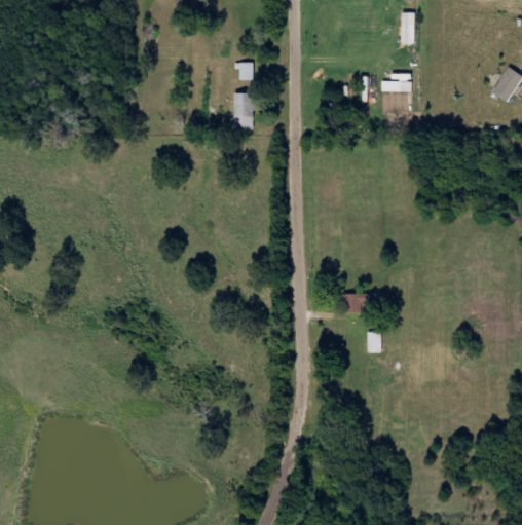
[(414,12),(400,12),(400,44),(414,44),(414,12)]
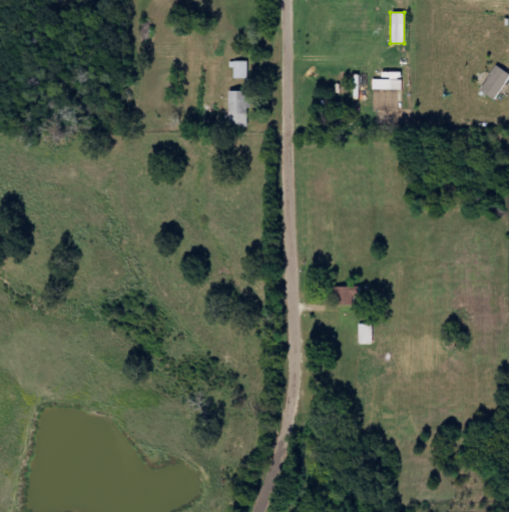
[(246,60),(231,61),(231,78),(247,78),(246,60)]
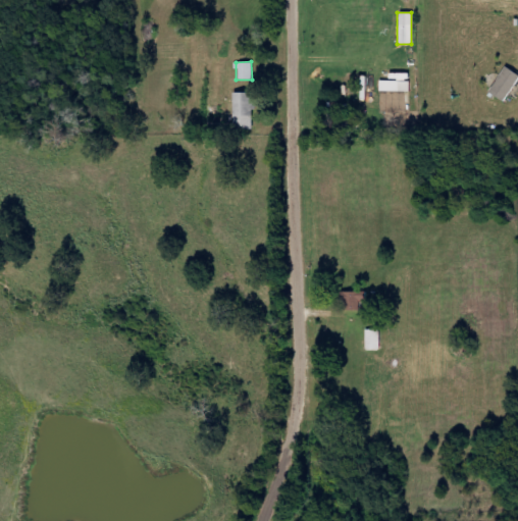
[(517,76),(517,74),(504,65),(487,91),(502,101),(517,76)]
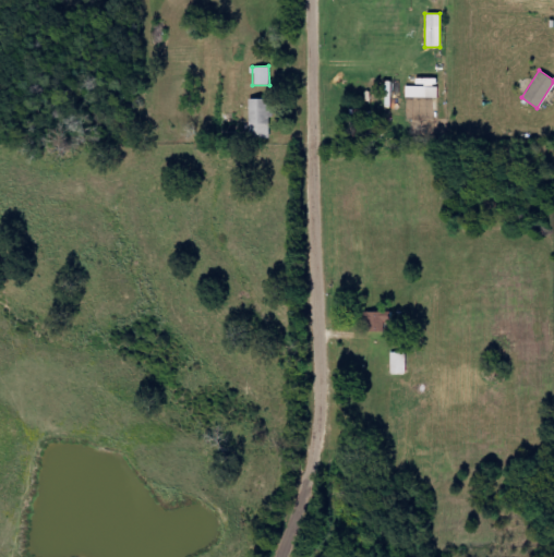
[(436,97),(436,86),(405,86),(404,97),(436,97)]
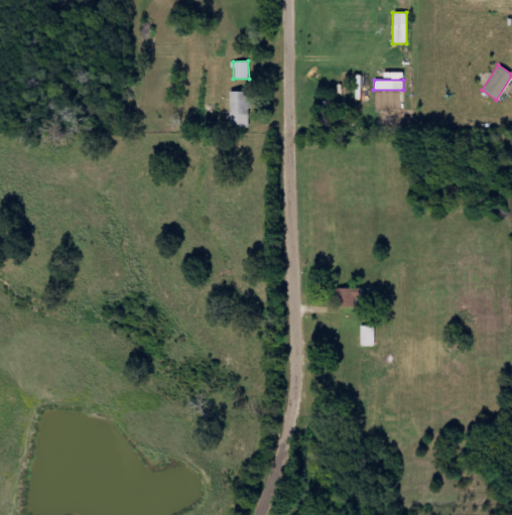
[(248,92),(229,91),(227,127),(247,128),(248,92)]
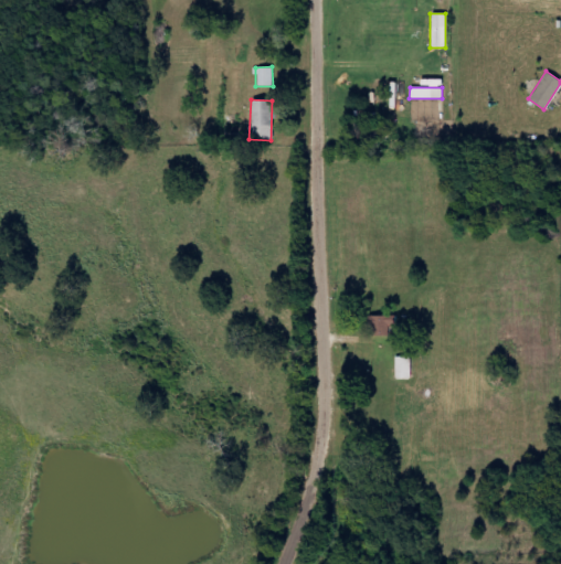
[(393,326),(392,315),(368,316),(369,336),(387,336),(387,326),(393,326)]
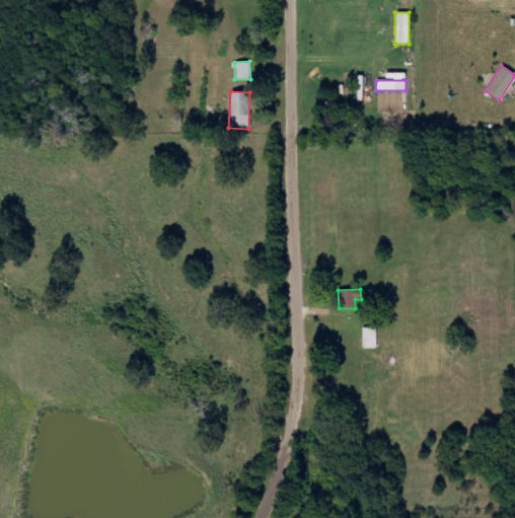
[(375,348),(375,327),(361,327),(362,348),(375,348)]
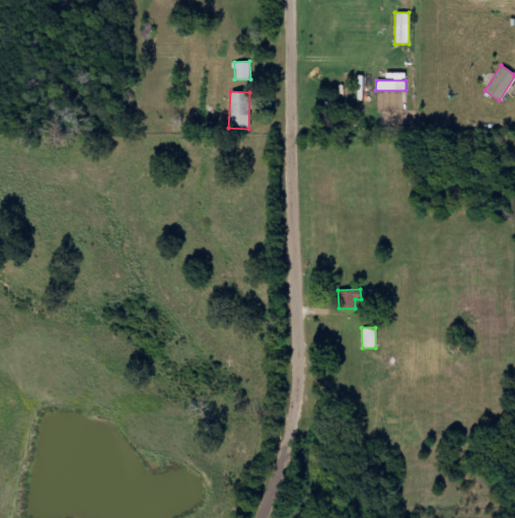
All buildings are outlined.
